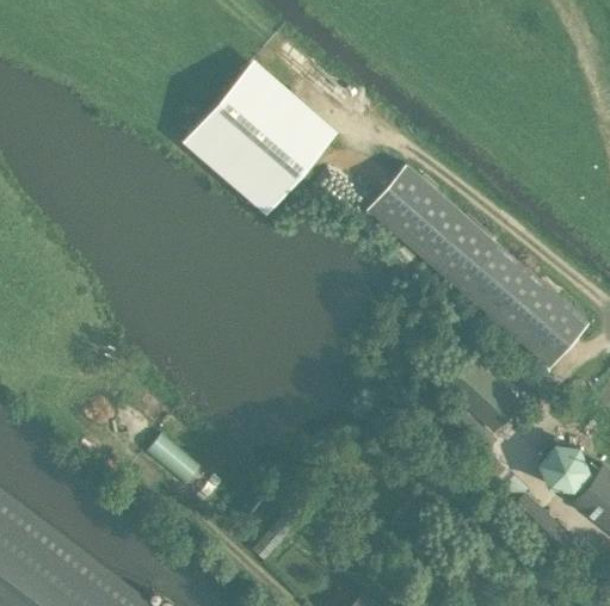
[(254,60),(183,143),(265,215),(337,131),(254,60)]
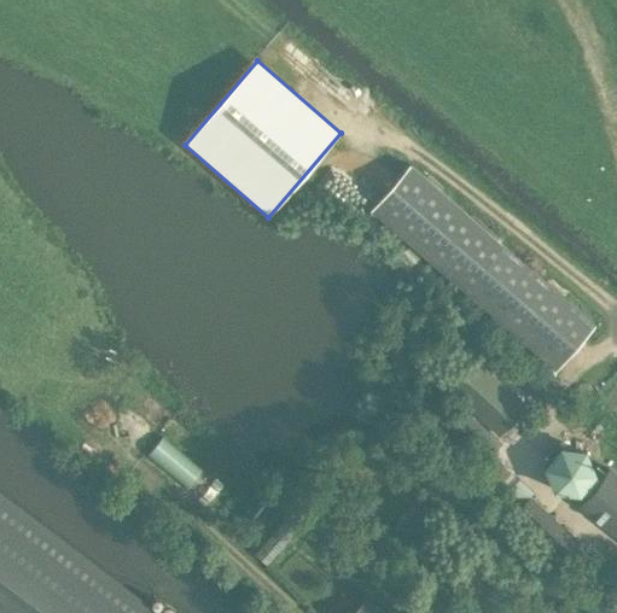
[(372,214),(455,287),(556,374),(559,372),(597,328),(504,247),(411,167),(372,214)]
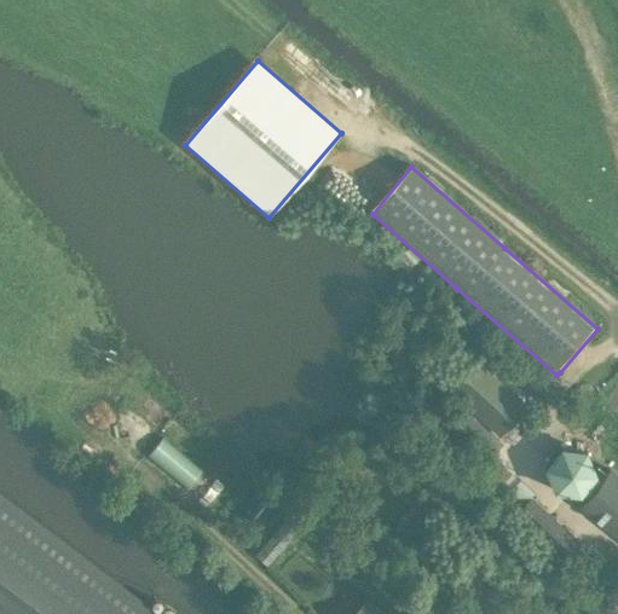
[(527,412),(478,366),(451,394),(501,441),(527,412)]
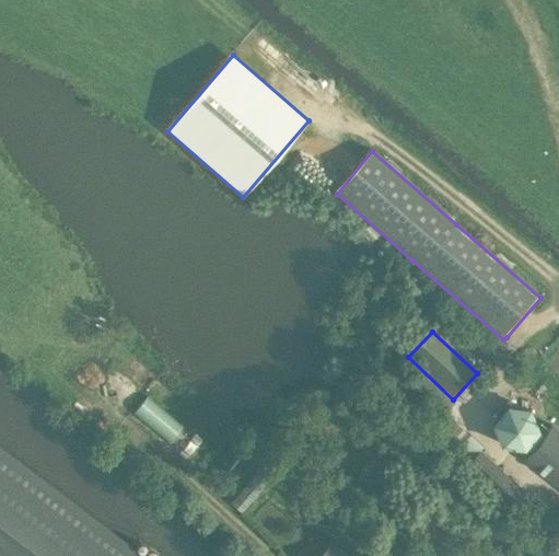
[(532,413),(508,409),(495,427),(502,449),(526,452),(539,433),(532,413)]
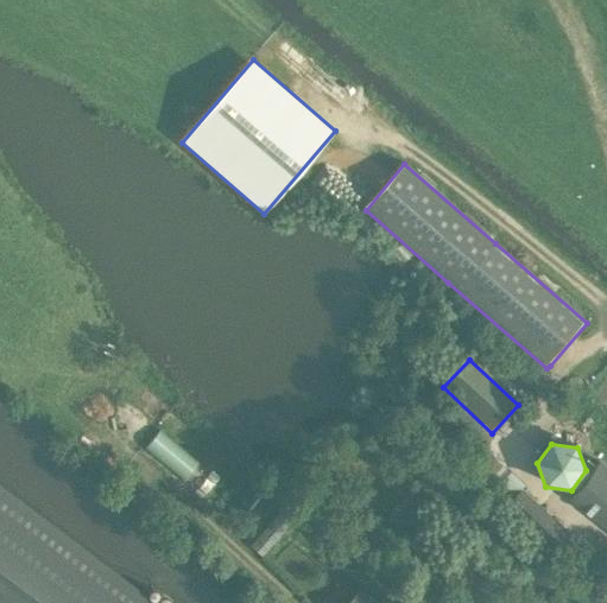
[(606,469),(600,464),(570,501),(606,529),(606,469)]
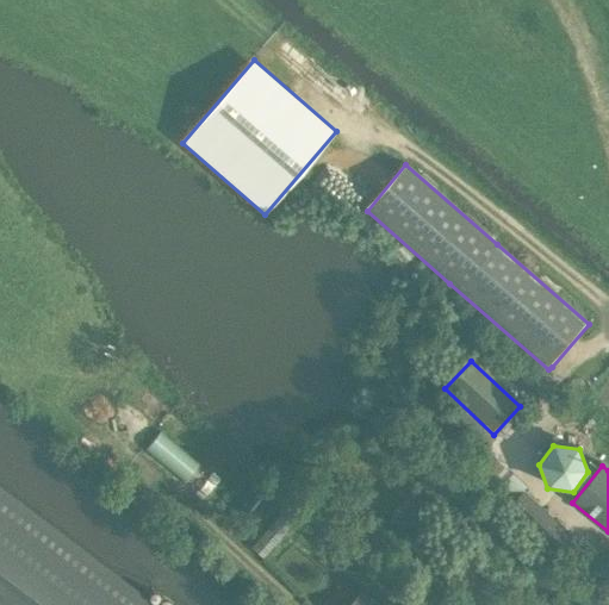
[(496,497),(567,563),(583,548),(526,494),(528,491),(514,476),(496,497)]
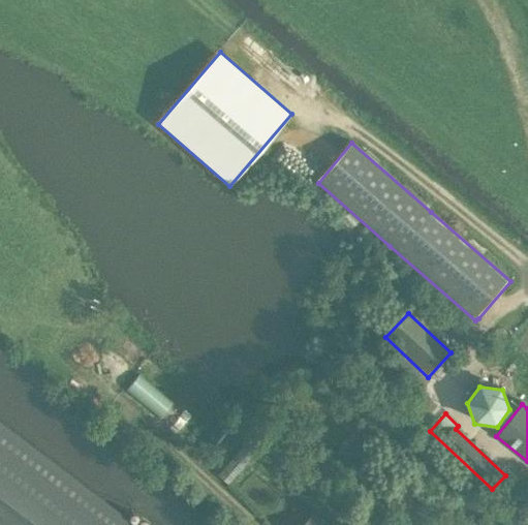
[(133,524),(0,424),(0,524),(133,524)]
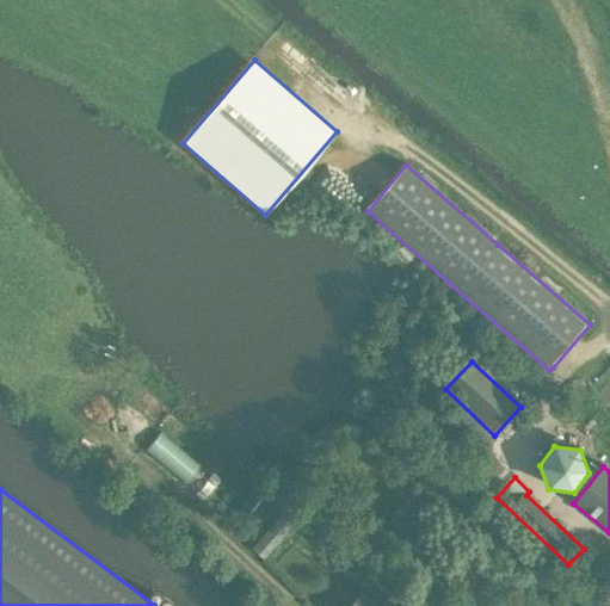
[(283,520),(254,552),(265,562),(294,530),(283,520)]
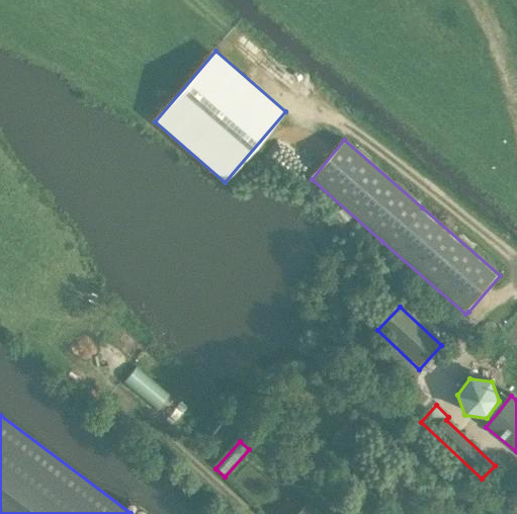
[(318,513),(308,504),(298,513),(318,513)]
